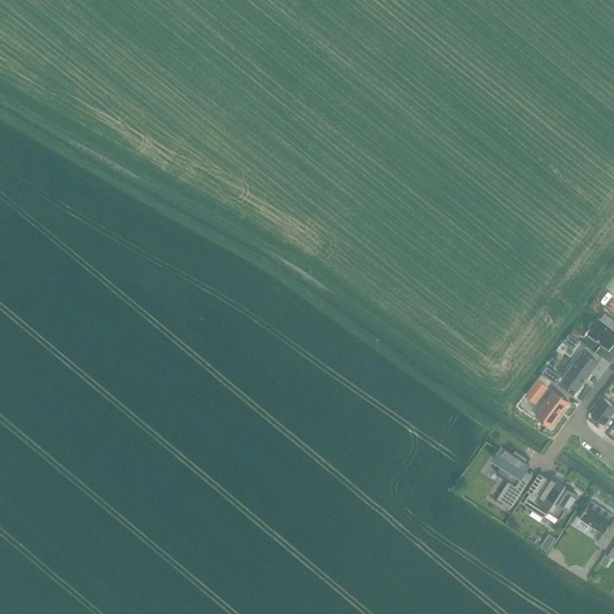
[(608,349),(613,341),(613,331),(612,330),(613,326),(613,320),(605,313),(600,320),(599,319),(588,333),(608,349)]
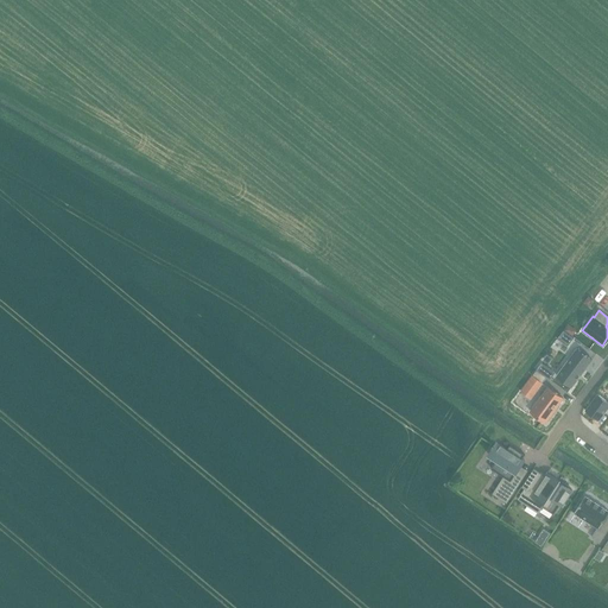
[(567,324),(563,330),(571,336),(575,330),(567,324)]
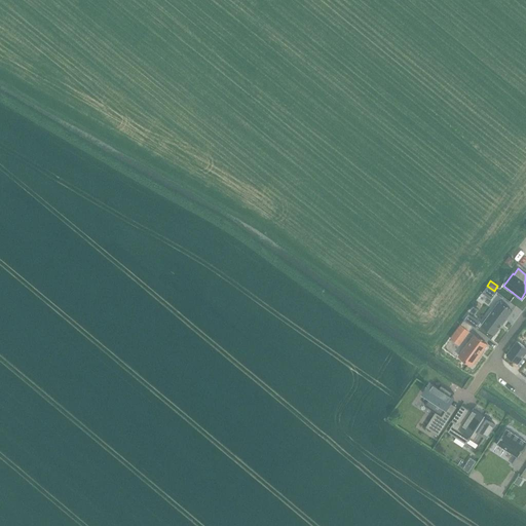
[(487,287),(482,294),(486,298),(491,298),(494,293),(487,287)]
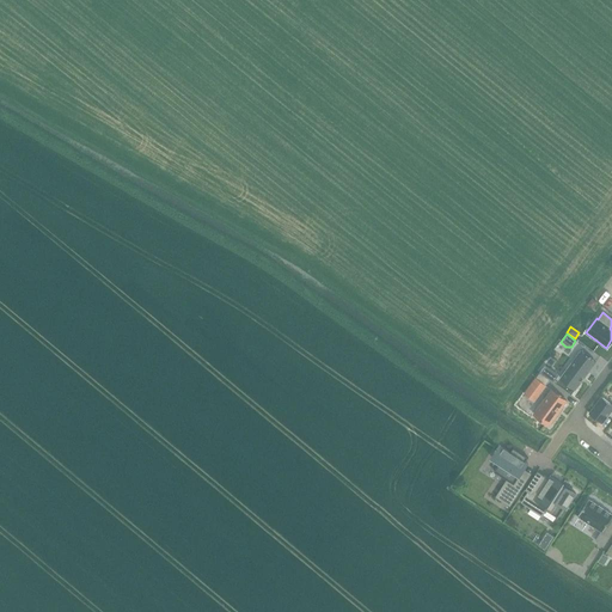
[(595,362),(580,352),(560,379),(575,390),(595,362)]
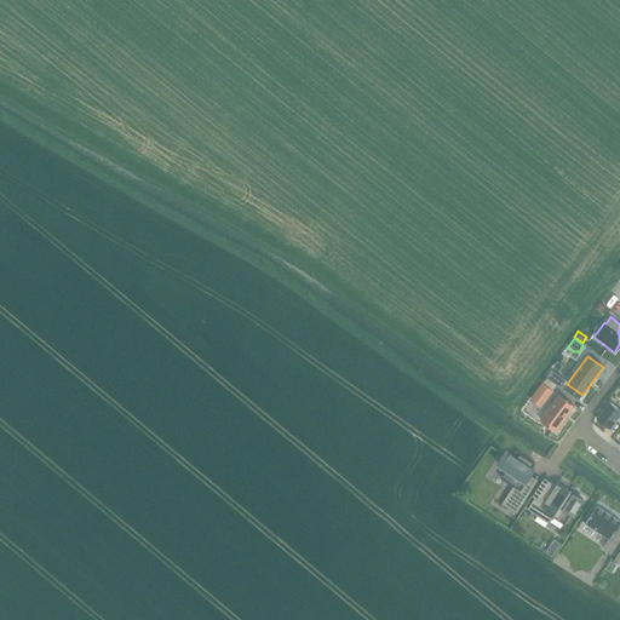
[(572,371),(575,366),(567,360),(563,366),(572,371)]
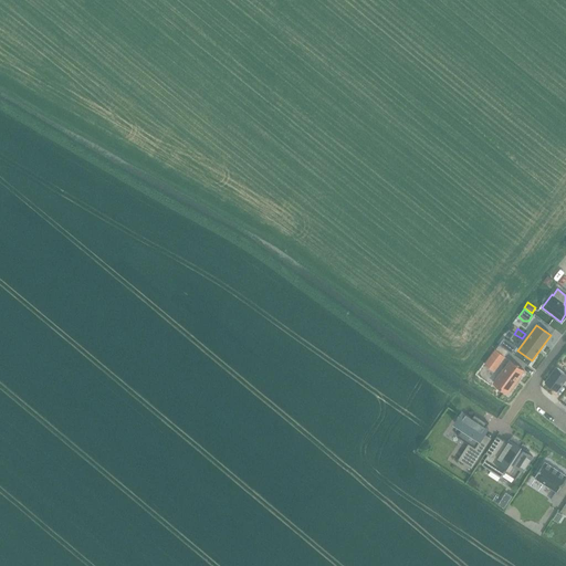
[(510,344),(505,349),(511,354),(515,348),(510,344)]
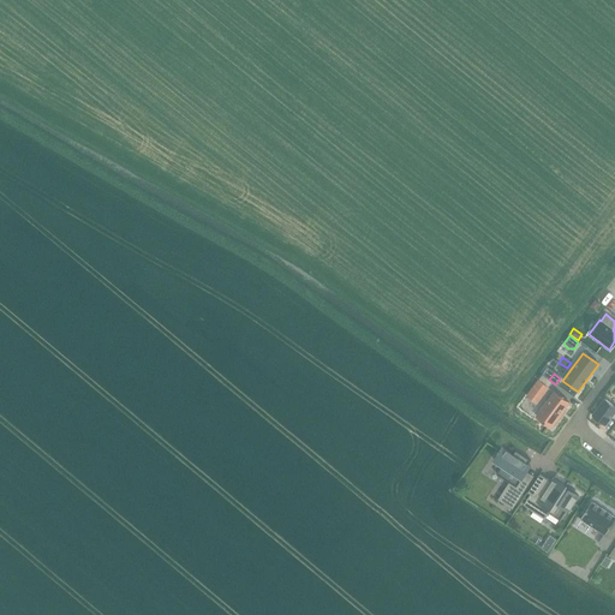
[(537,382),(526,396),(536,402),(547,388),(537,382)]
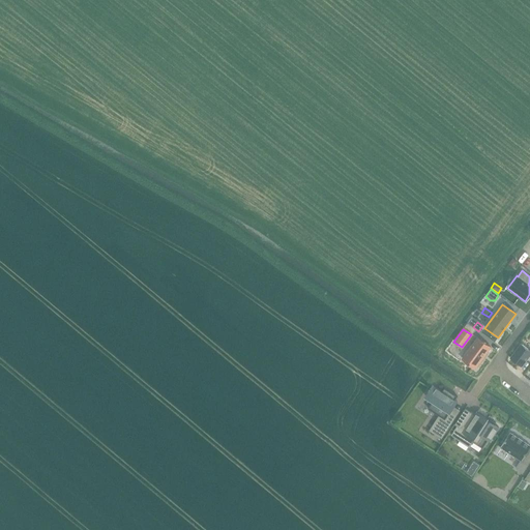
[(477,339),(461,359),(475,370),(476,367),(477,367),(483,359),(482,358),(484,355),(486,356),(487,355),(486,355),(491,348),(477,339)]
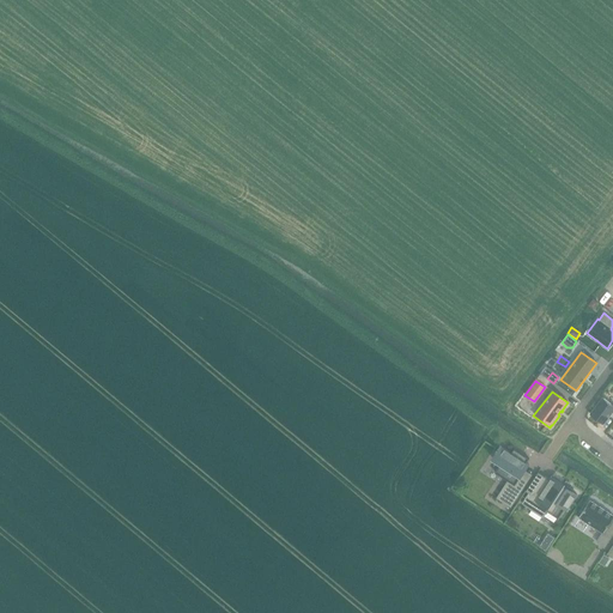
[(612,406),(602,399),(590,414),(604,424),(610,416),(612,418),(612,406)]
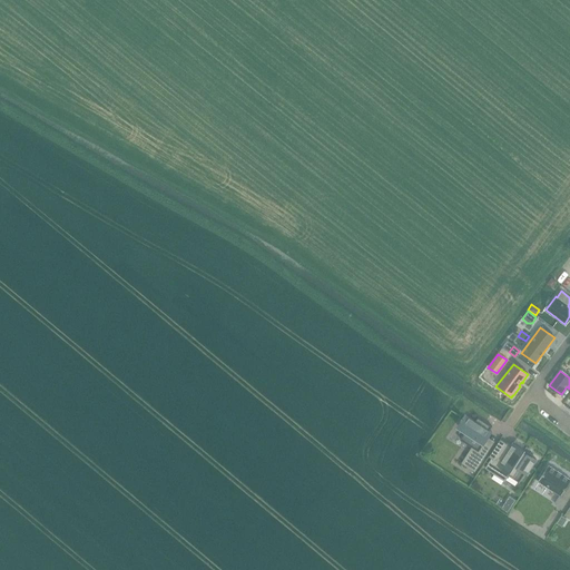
[(491,432),(489,430),(492,426),(478,418),(475,421),(465,414),(463,418),(462,416),(461,419),(462,420),(458,426),(465,431),(460,439),(479,451),(484,442),(491,432)]
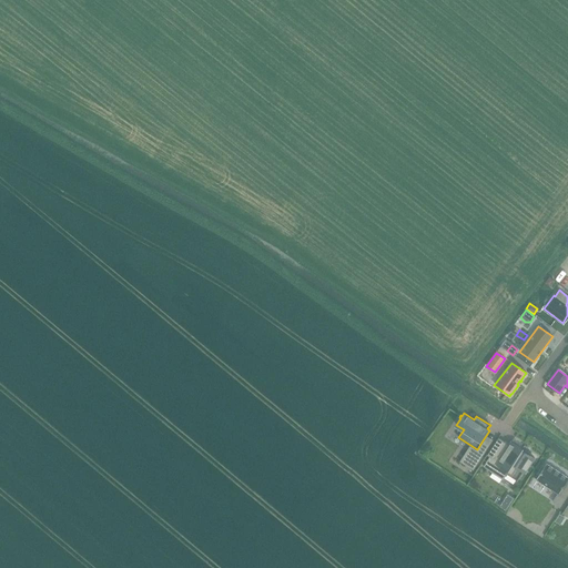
[(477,449),(465,462),(475,468),(489,446),(483,440),(477,449)]
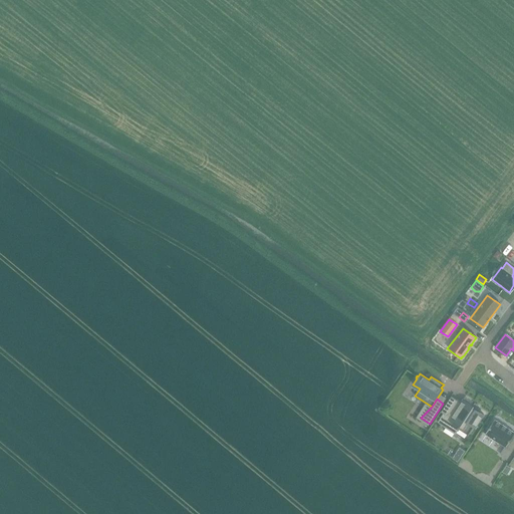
[(483,415),(472,407),(473,405),(472,404),(471,405),(463,400),(461,403),(456,400),(446,415),(443,413),(438,422),(455,433),(463,421),(475,428),(483,415)]
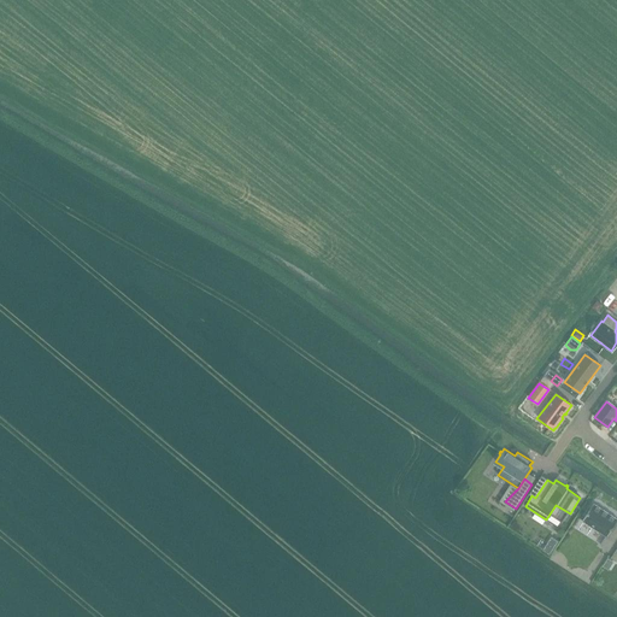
[(616,521),(616,519),(593,504),(582,521),(606,536),(600,546),(607,551),(616,536),(610,532),(616,521)]
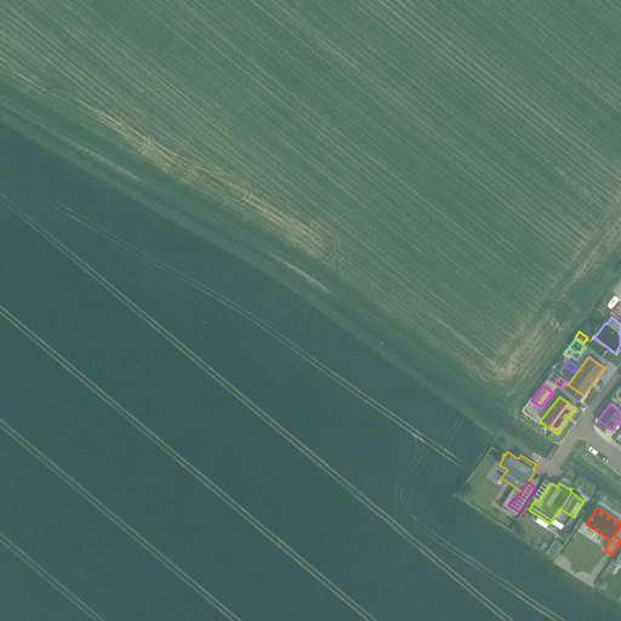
[(554,541),(546,553),(552,557),(559,546),(554,541)]
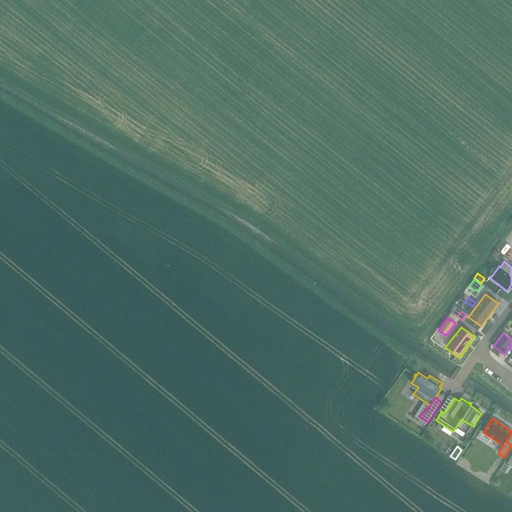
[(504,464),(499,470),(504,473),(508,467),(504,464)]
